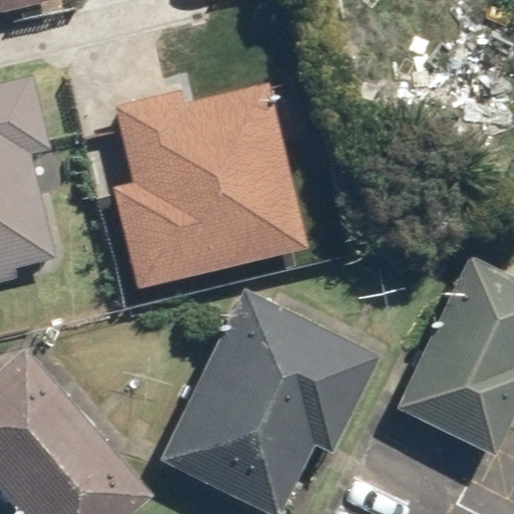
[(0,0),(0,14),(58,0),(0,0)]
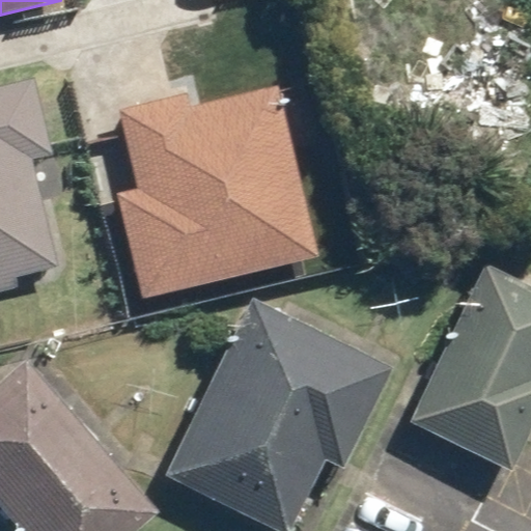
[(29,159),(49,155),(31,81),(0,88),(0,287),(57,274),(29,159)]
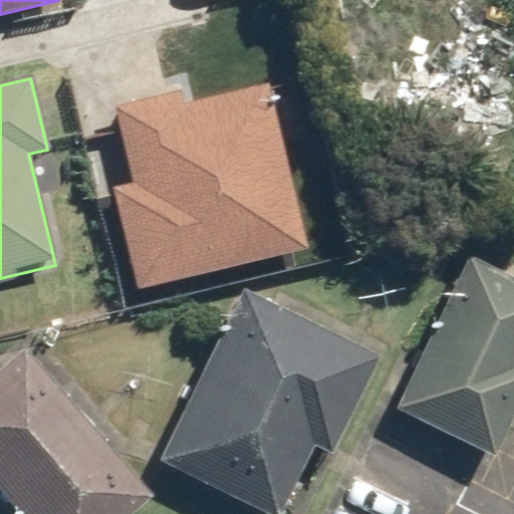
[(184,104),(181,91),(114,107),(132,182),(111,186),(137,289),(308,248),(268,83),(184,104)]
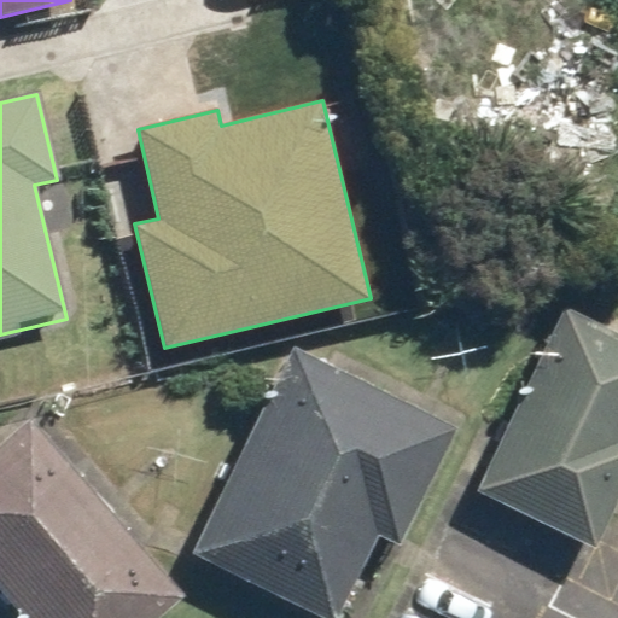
[(617,321),(559,295),(465,494),(488,505),(473,534),(573,582),(617,488),(617,321)]
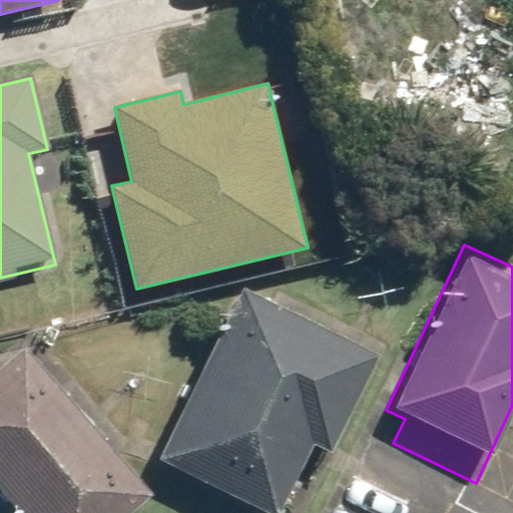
[(159,463),(265,512),(266,512),(303,436),(333,450),(380,350),(243,286),(159,463)]
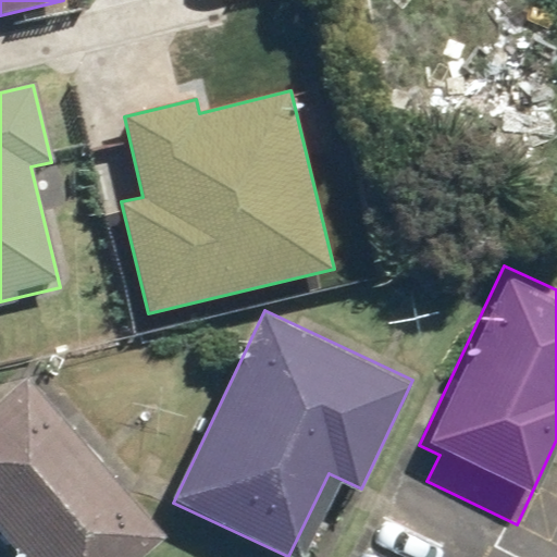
[(13,380),(0,392),(0,547),(9,556),(134,556),(157,536),(13,380)]
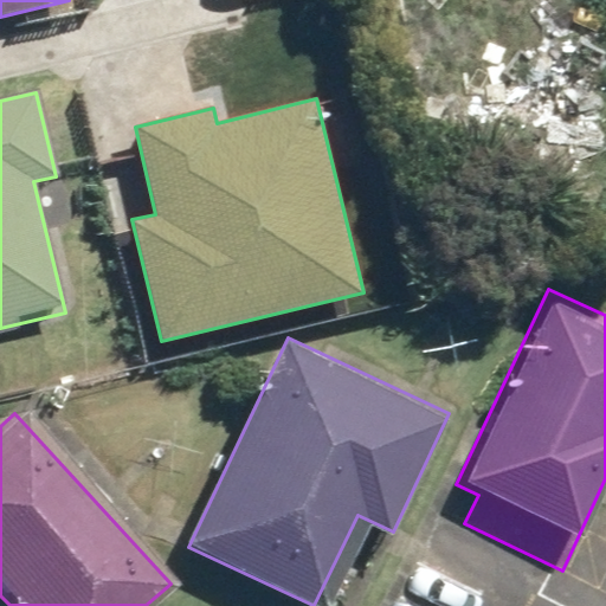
All buildings are outlined.
